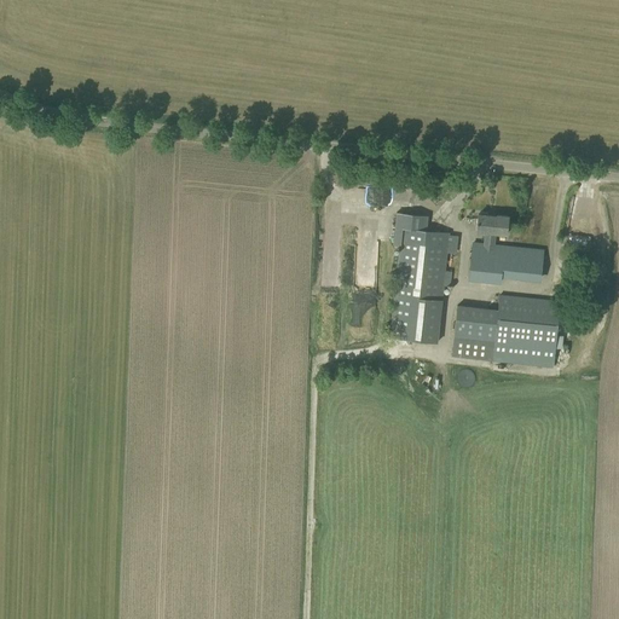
[(347,187),(347,206),(382,206),(382,186),(347,187)]
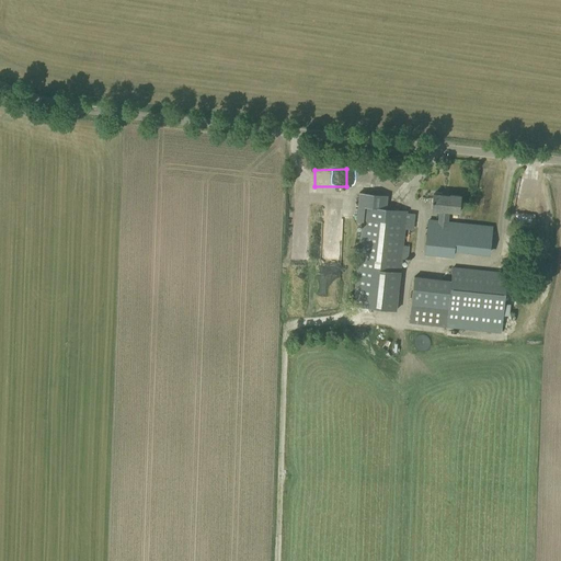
[(362,224),(357,267),(387,270),(400,271),(401,259),(408,260),(409,245),(403,245),(405,229),(413,230),(415,214),(407,213),(407,210),(385,208),(386,195),(359,192),(356,224),(362,224)]
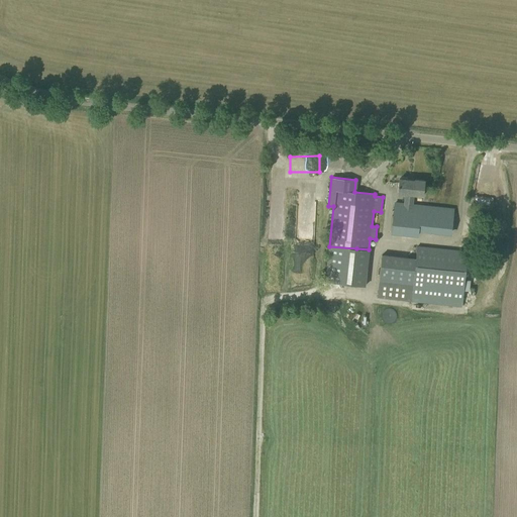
[(398,193),(406,193),(405,203),(396,203),(393,234),(418,236),(419,231),(442,234),(443,228),(450,229),(453,209),(413,204),(414,194),(423,195),(424,180),(415,179),(415,180),(399,179),(398,193)]
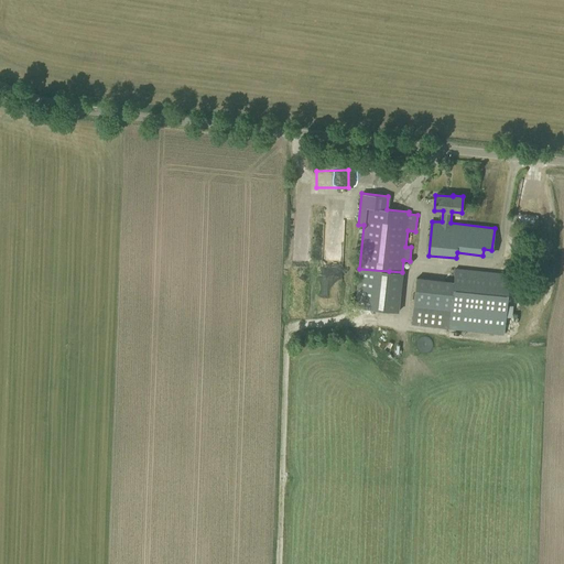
[(359,269),(356,307),(386,311),(389,271),(359,269)]
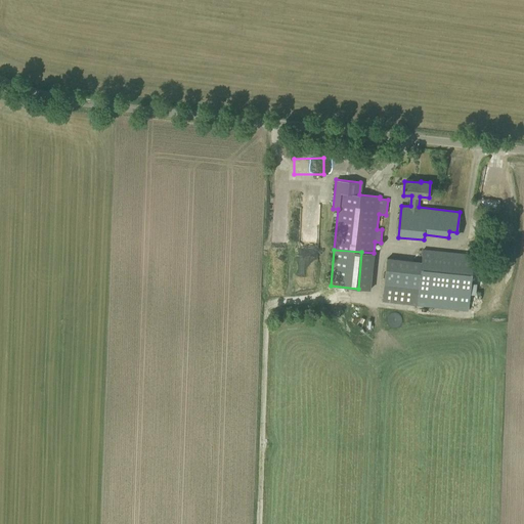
[(421,273),(418,302),(469,308),(470,295),(471,284),(474,255),(423,250),(422,262),(421,273)]
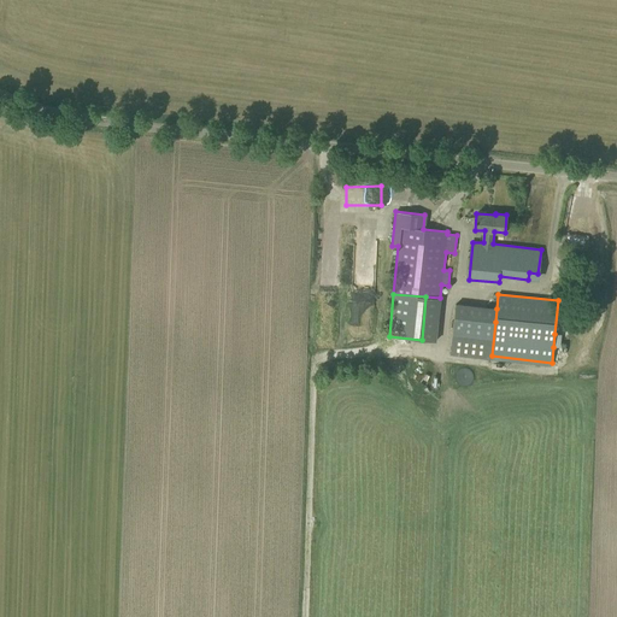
[(456,304),(450,356),(492,359),(492,356),(495,322),(497,309),(456,304)]
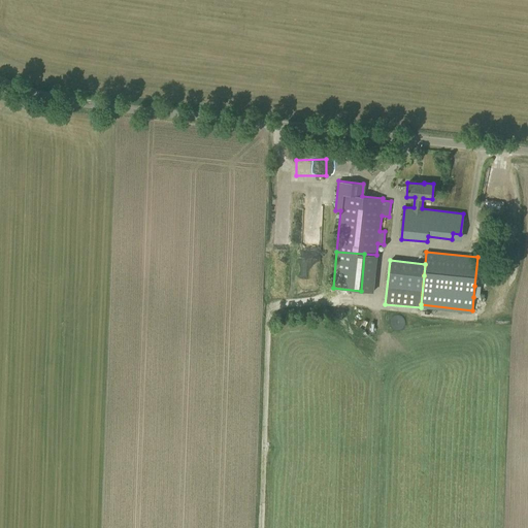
All buildings are outlined.
